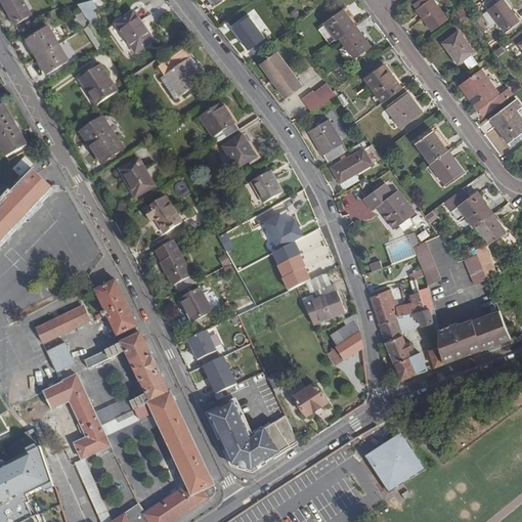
[(33,17),(22,0),(0,0),(16,28),(33,17)]
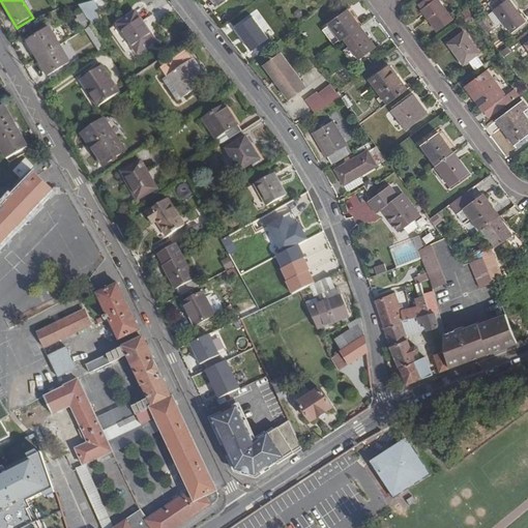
[(89,0),(77,3),(90,24),(98,18),(92,9),(96,7),(93,0),(89,0)]
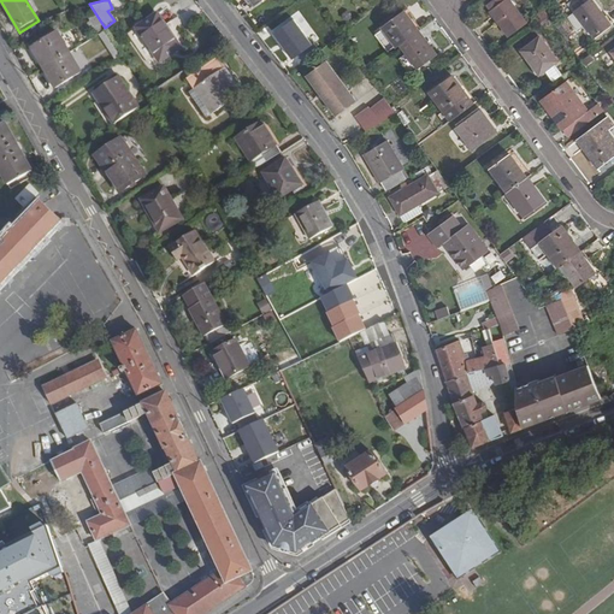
[(489,0),(484,4),(488,9),(488,10),(506,34),(523,21),(507,0),(489,0)]
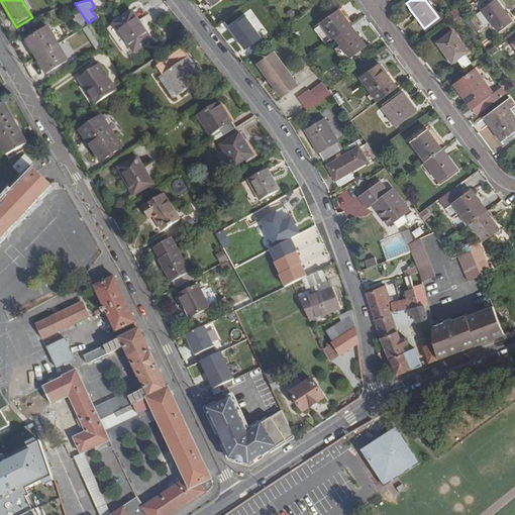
[(510,18),(497,0),(475,0),(474,1),(479,9),(481,8),(496,29),(510,18)]
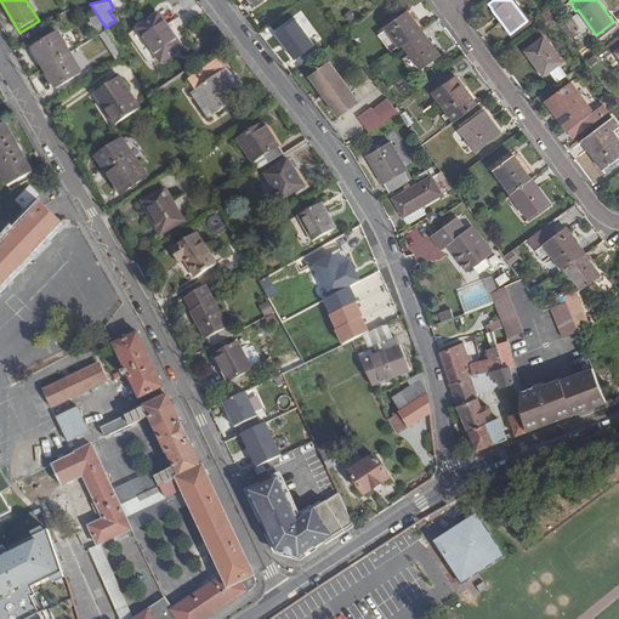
[(552,1),(544,7),(550,16),(558,10),(552,1)]
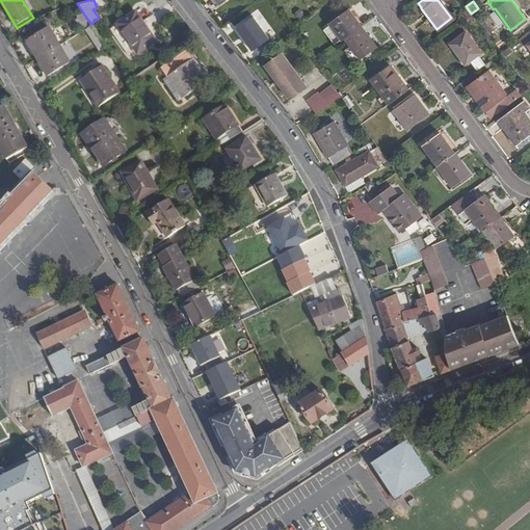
[(77,3),(67,5),(67,8),(72,8),(75,14),(75,15),(84,29),(91,25),(90,24),(77,3)]
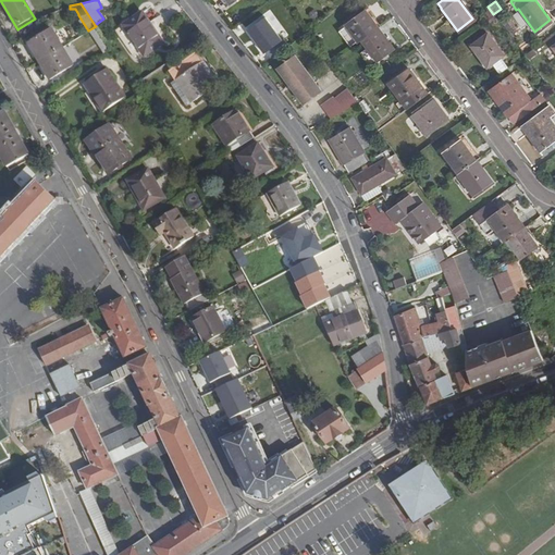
[(488,7),(477,14),(482,22),(493,14),(488,7)]
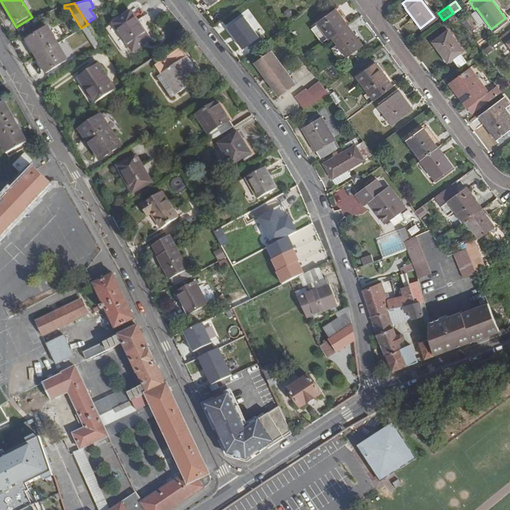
[(333,8),(316,21),(327,36),(328,38),(331,36),(346,25),(333,8)]
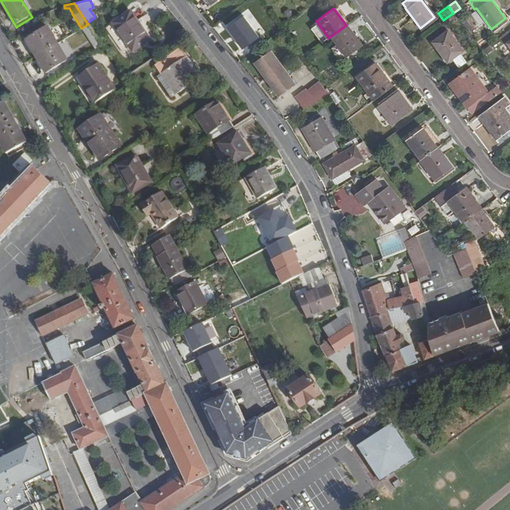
[(103,27),(120,51),(128,46),(131,50),(148,38),(128,10),(103,27)]
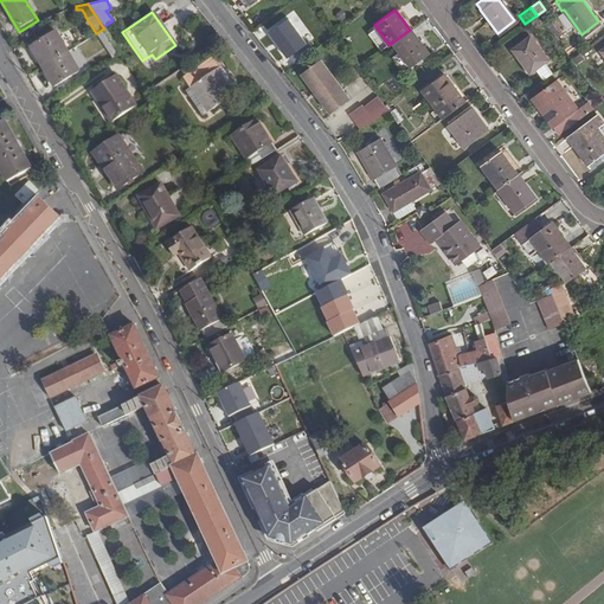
[(323,38),(331,33),(321,23),(315,27),(323,38)]
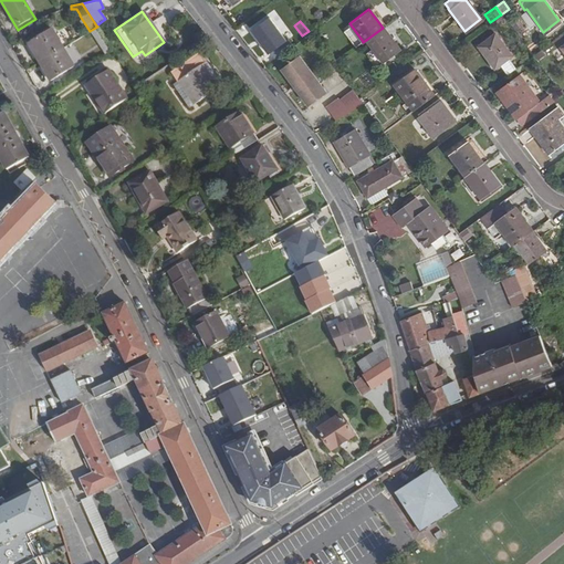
[(362,40),(350,23),(342,30),(354,45),(362,40)]
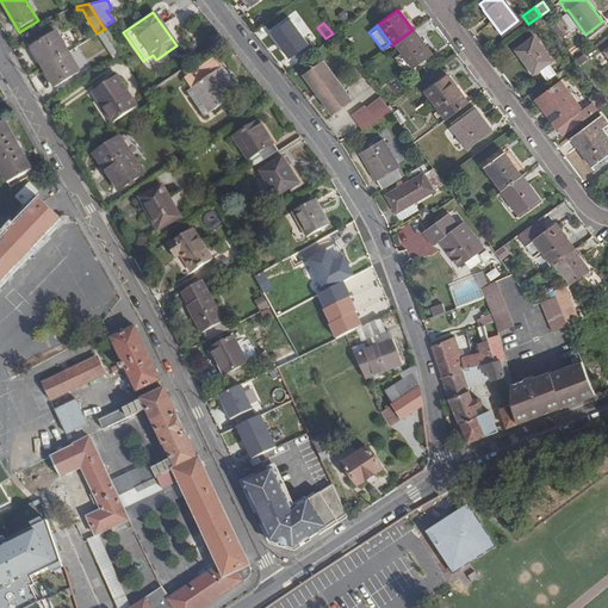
[(105,29),(97,33),(111,56),(119,51),(105,29)]
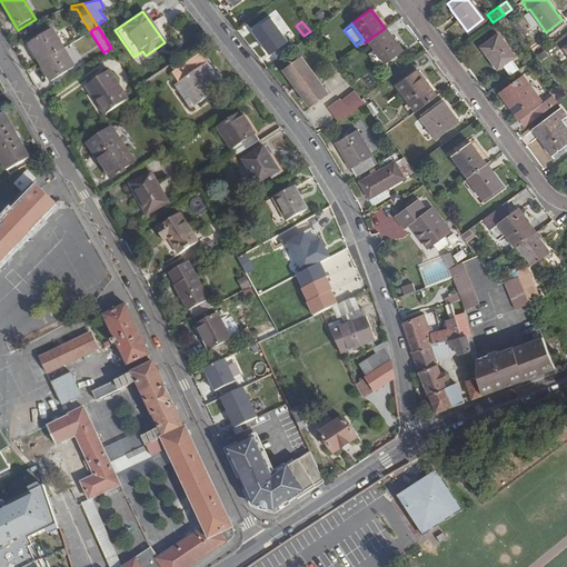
[(28,41),(39,61),(63,48),(51,28),(28,41)]
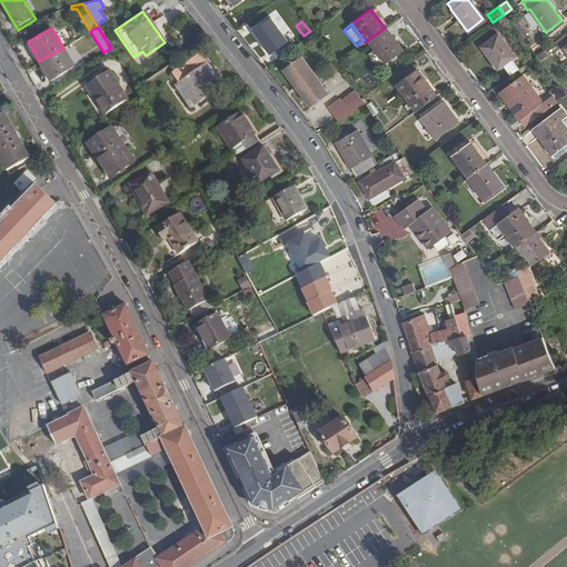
[(268,28),(267,29),(258,36),(260,39),(264,37),(270,31),(268,28)]
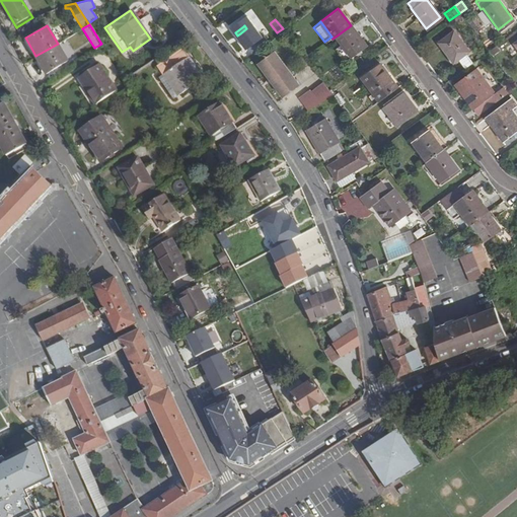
[(350,56),(365,45),(351,25),(336,37),(350,56)]
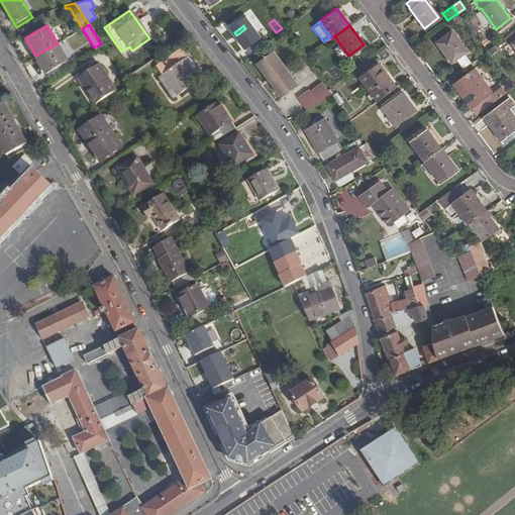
[(236,35),(235,37),(248,55),(262,43),(248,26),(247,27),(245,28),(239,33),(236,35)]
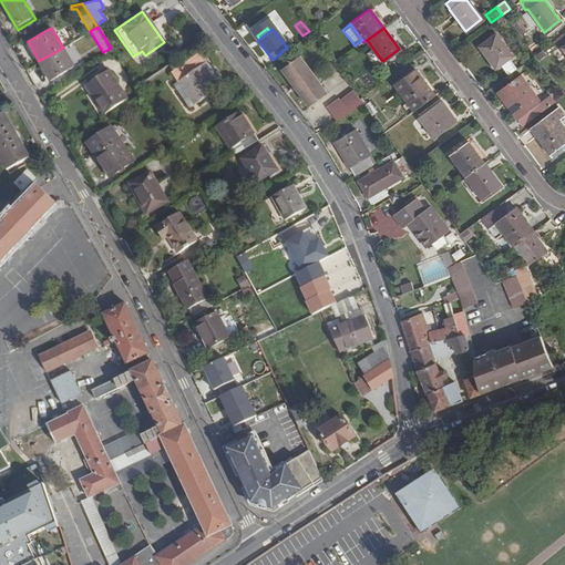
[(511,54),(494,33),(478,45),(479,45),(494,67),(499,63),(506,73),(515,67),(507,57),(511,54)]
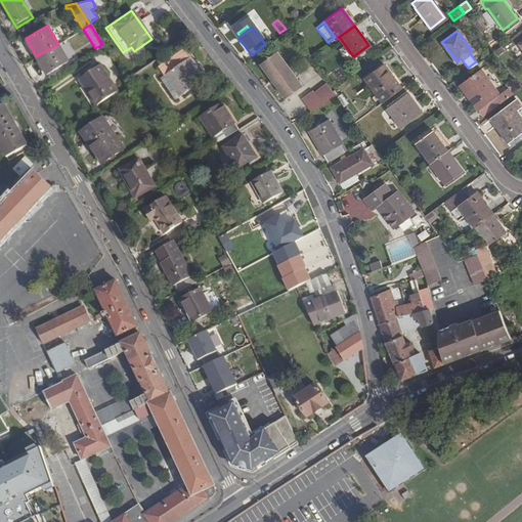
[(68,59),(58,44),(36,56),(46,72),(68,59)]
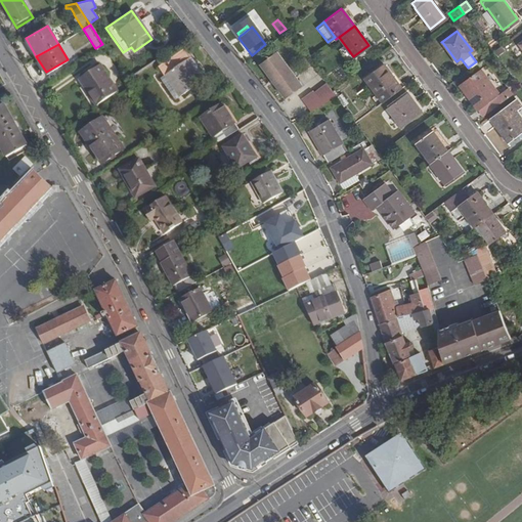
[(502,50),(498,46),(492,50),(495,54),(502,50)]
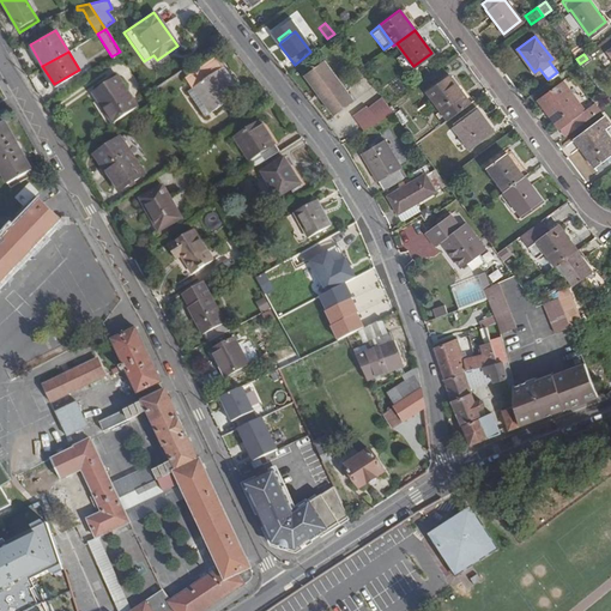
[(239,92),(213,55),(182,76),(189,88),(186,90),(203,116),(239,92)]
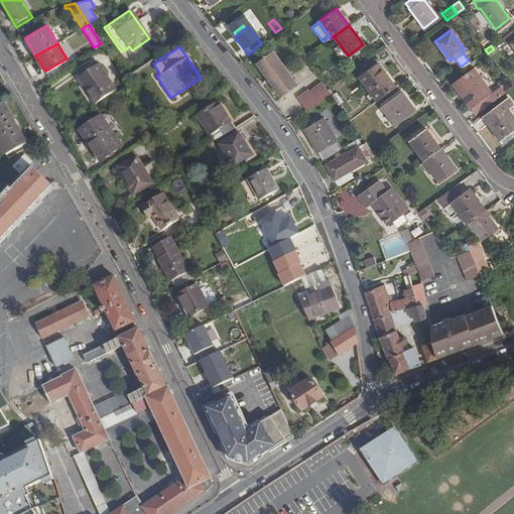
[(271,48),(255,61),(280,96),(296,83),(271,48)]
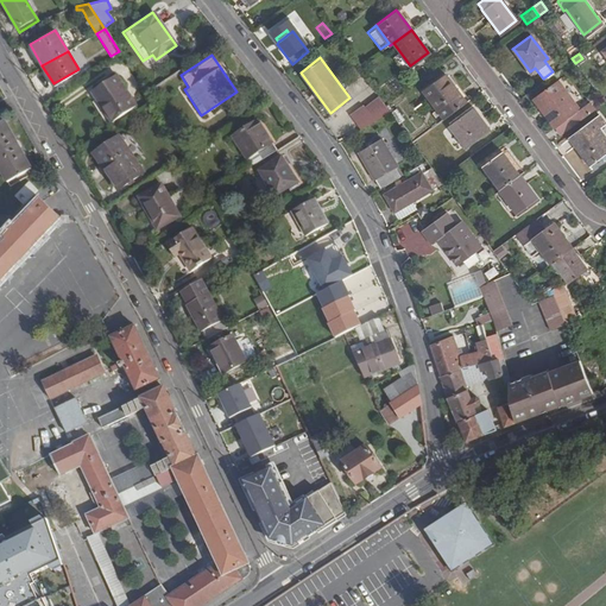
[(423,89),(435,107),(443,117),(466,101),(446,73),(423,89)]
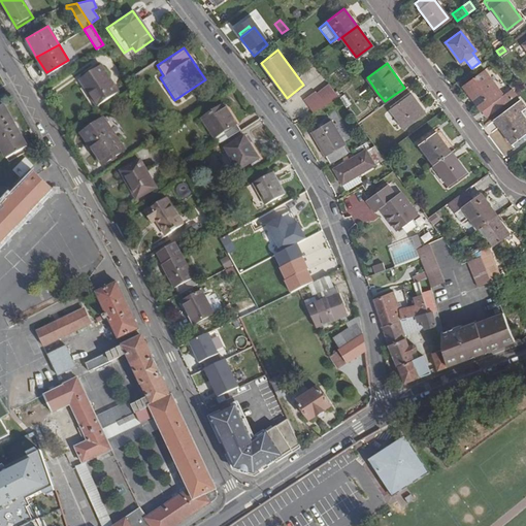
[(80,76),(88,87),(85,89),(96,105),(117,91),(99,64),(80,76)]
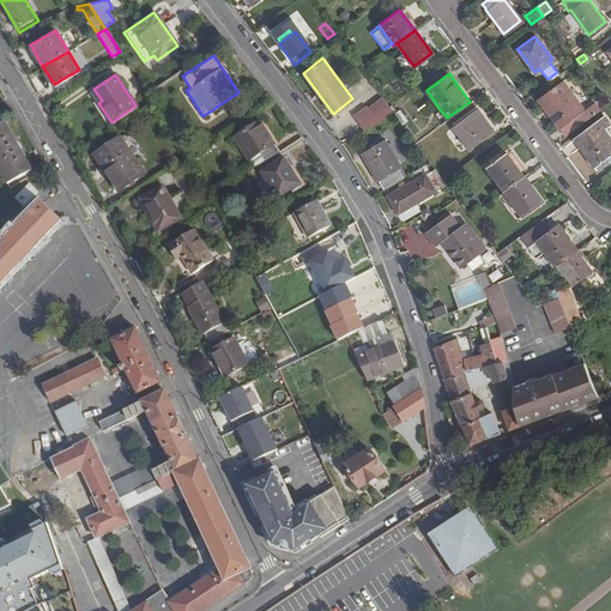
[(558,128),(570,119),(576,126),(598,109),(592,102),(591,103),(581,109),(560,80),(536,98),(558,128)]
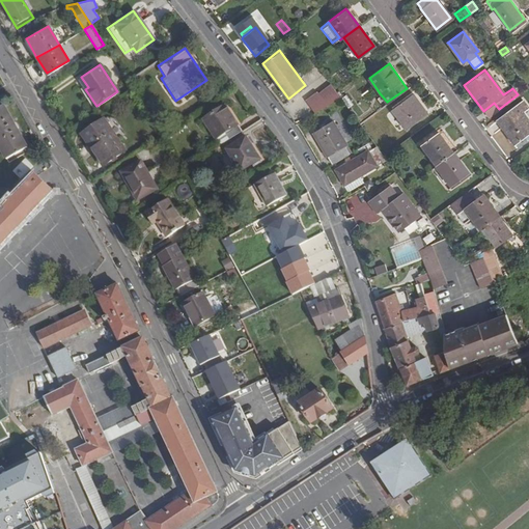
[(78,79),(85,89),(88,87),(81,77),(78,79)]
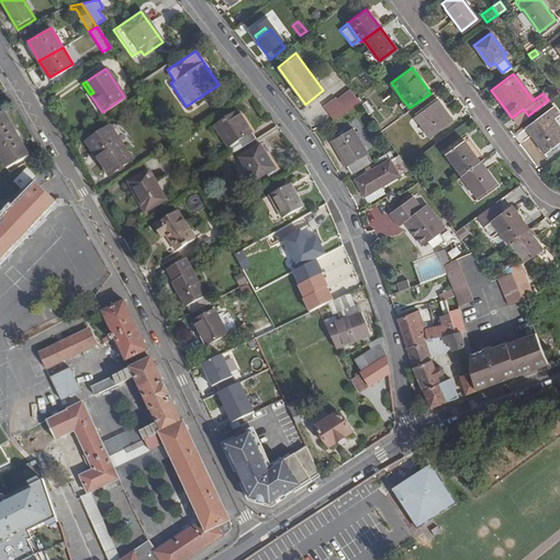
[(359,102),(348,88),(335,98),(334,96),(322,105),(332,118),(345,110),(359,102)]
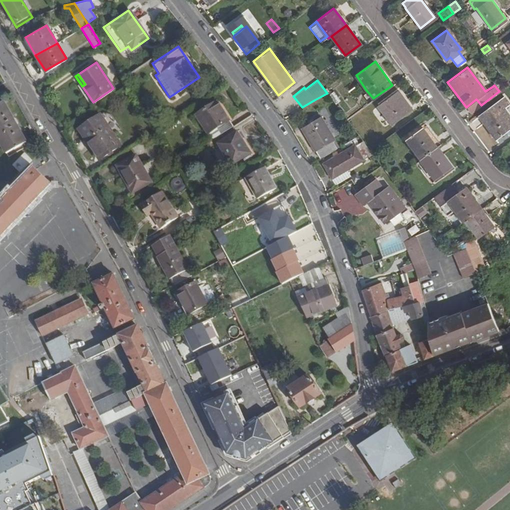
[(332,89),(327,93),(334,102),(339,99),(332,89)]
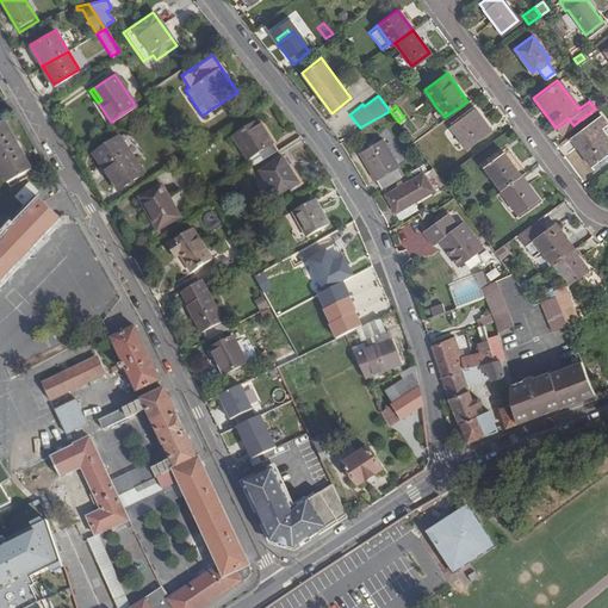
[(445,117),(436,107),(432,111),(439,122),(445,117)]
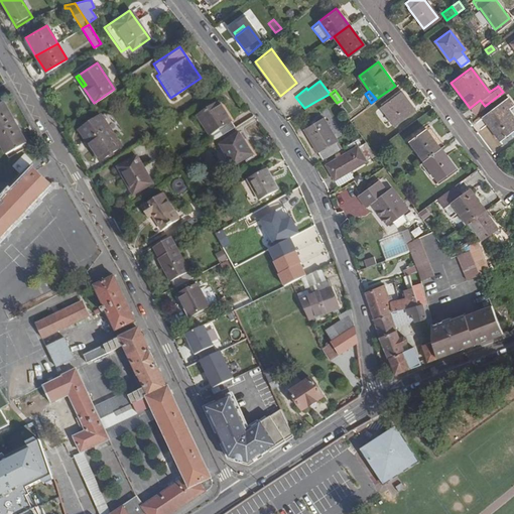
[(394,123),(414,109),(406,97),(404,98),(399,91),(380,104),(394,123)]
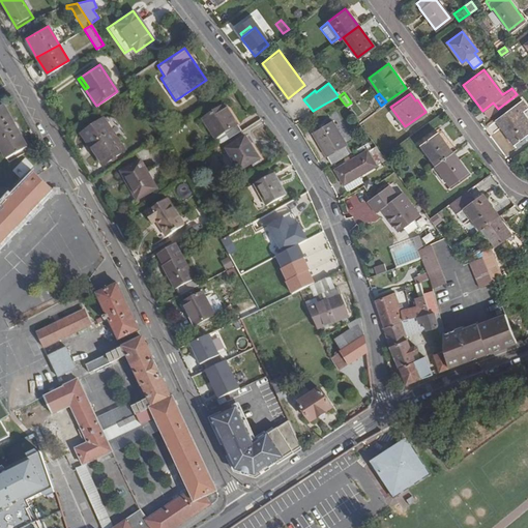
[(522,100),(521,99),(495,119),(512,143),(524,134),(526,138),(527,136),(527,119),(522,111),(526,108),(522,100)]
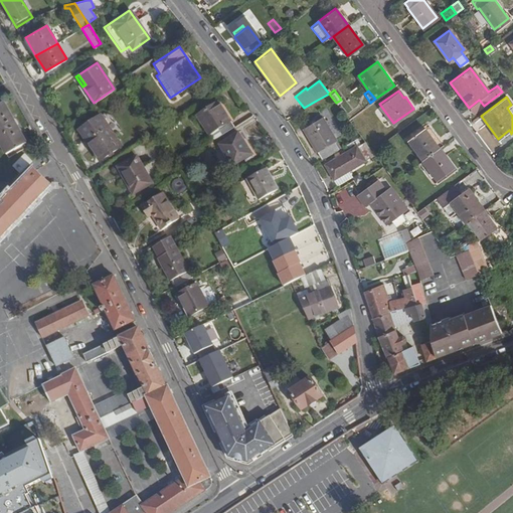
[(0,145),(4,153),(25,141),(2,100),(0,101),(0,145)]
